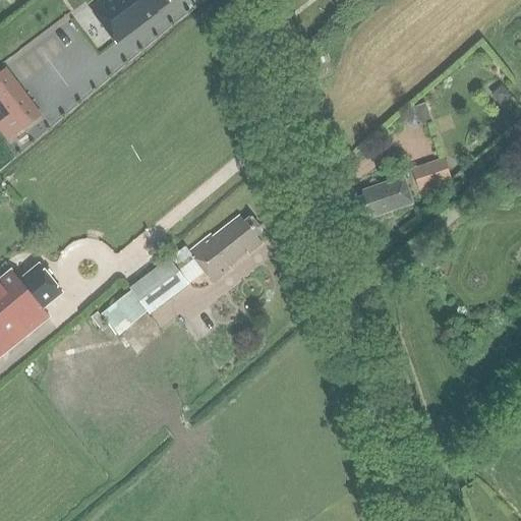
[(103,0),(89,11),(114,45),(157,12),(156,11),(168,2),(166,0),(103,0)]
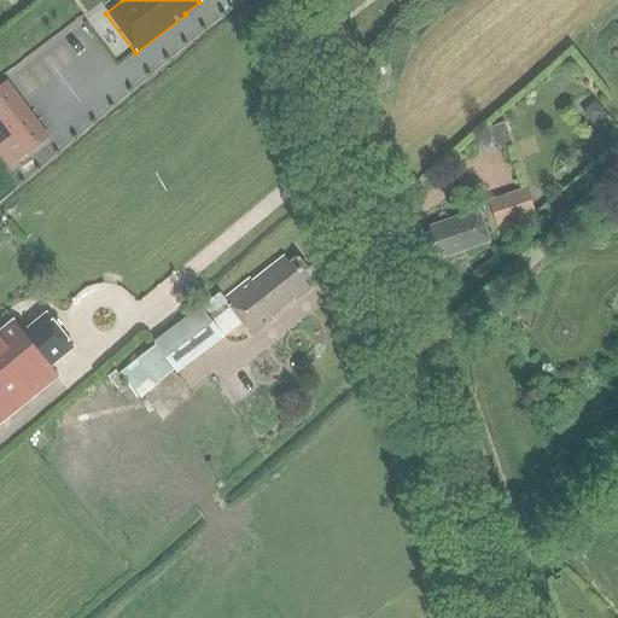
[(6,81),(0,85),(0,156),(9,168),(50,136),(6,81)]
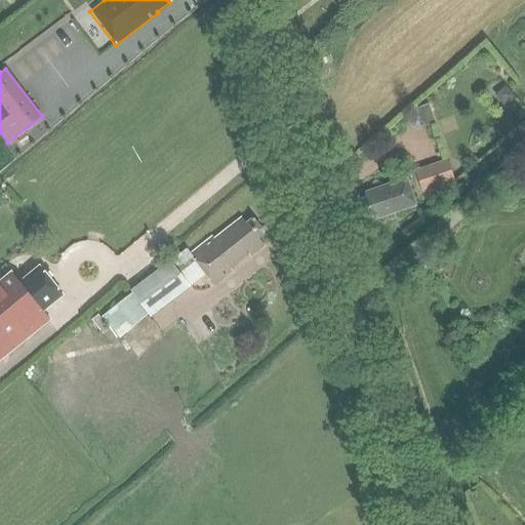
[(501,86),(493,95),(503,107),(513,97),(501,86)]
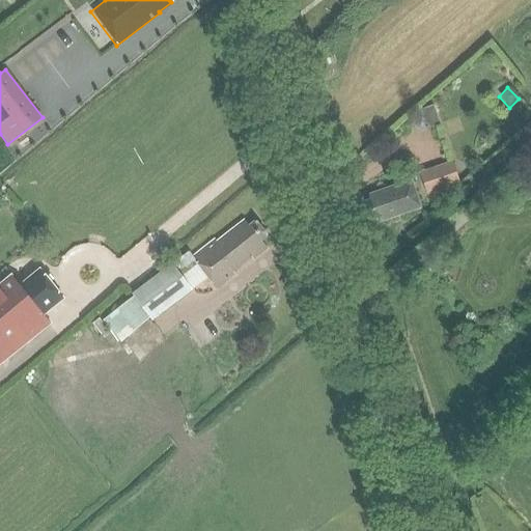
[(440,124),(434,106),(423,110),(429,129),(440,124)]
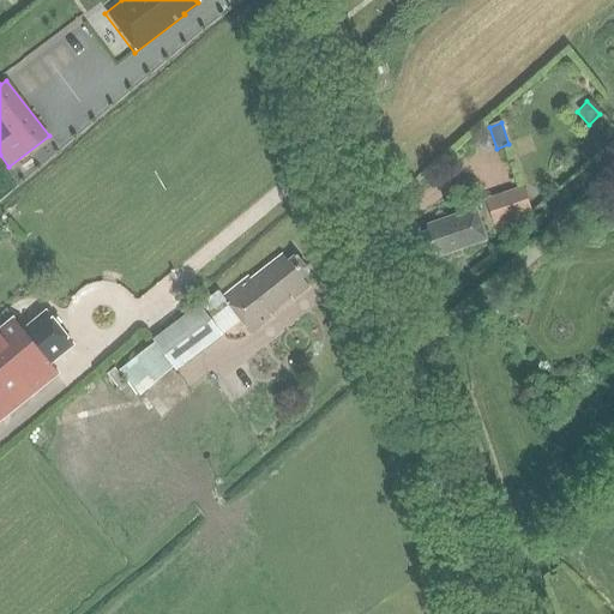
[(483,199),(492,226),(529,214),(521,187),(483,199)]
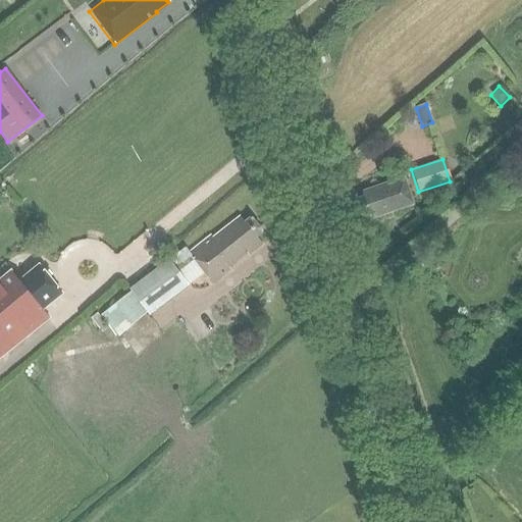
[(413,205),(404,177),(362,192),(363,197),(356,199),(362,217),(369,214),(371,219),(413,205)]
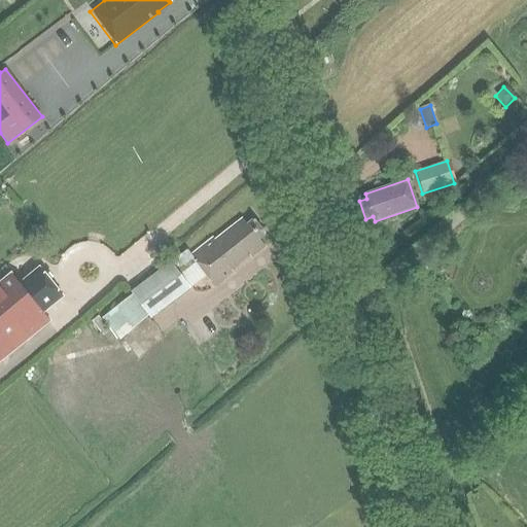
[(213,239),(191,255),(214,287),(234,272),(232,270),(248,256),(250,258),(265,247),(258,239),(265,235),(253,219),(247,224),(242,219),(214,241),(213,239)]
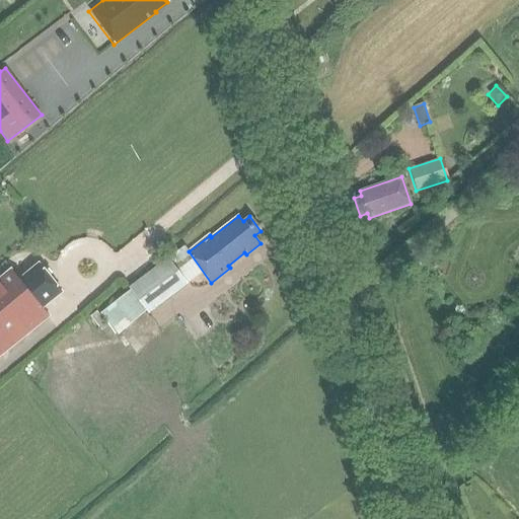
[(128,288),(149,314),(188,285),(167,257),(128,288)]
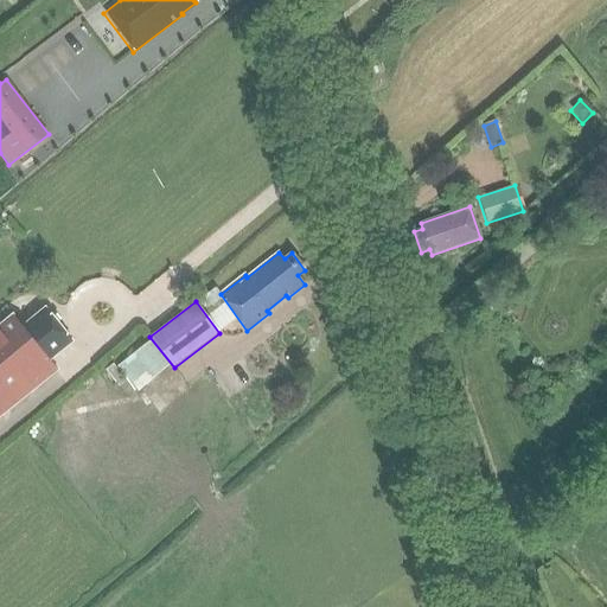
[(0,415),(57,370),(49,360),(72,342),(45,308),(21,327),(12,315),(0,325),(0,415)]
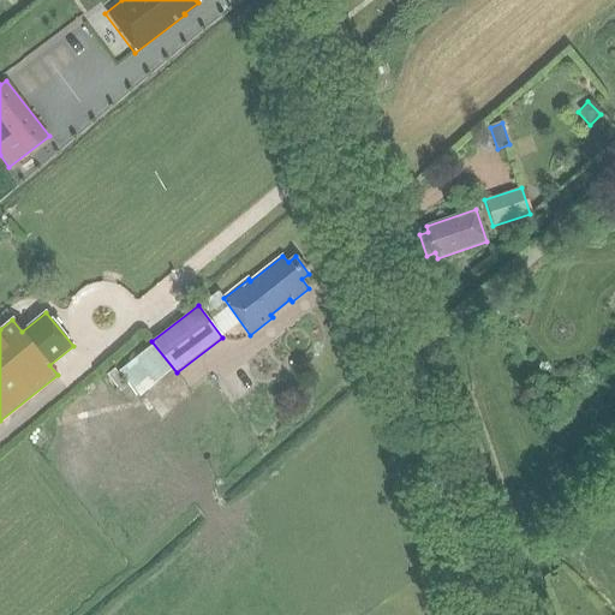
[(130,357),(149,341),(142,332),(123,347),(130,357)]
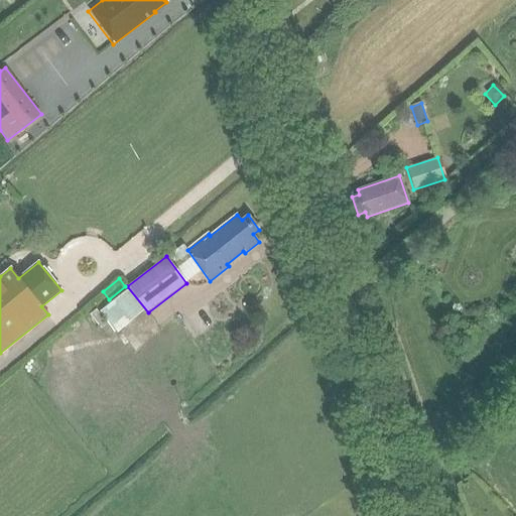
[(101,329),(108,324),(99,311),(96,308),(89,314),(101,329)]
